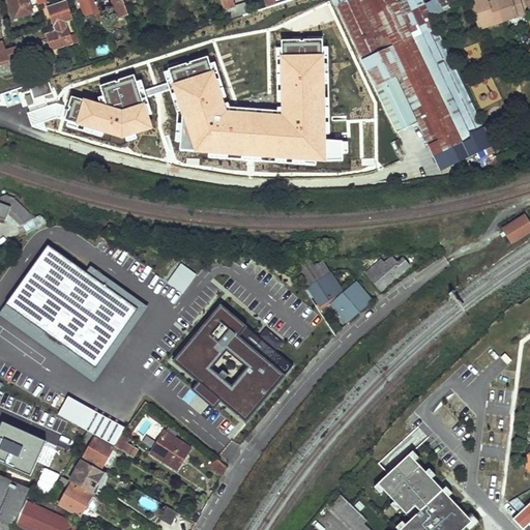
[(8,0),(16,18),(32,11),(30,3),(37,0),(8,0)]
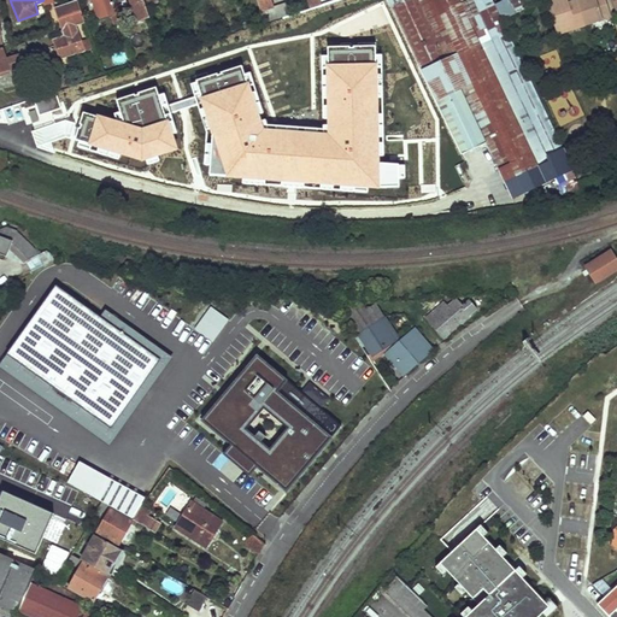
[(70,0),(54,6),(60,25),(84,18),(77,0),(70,0)]
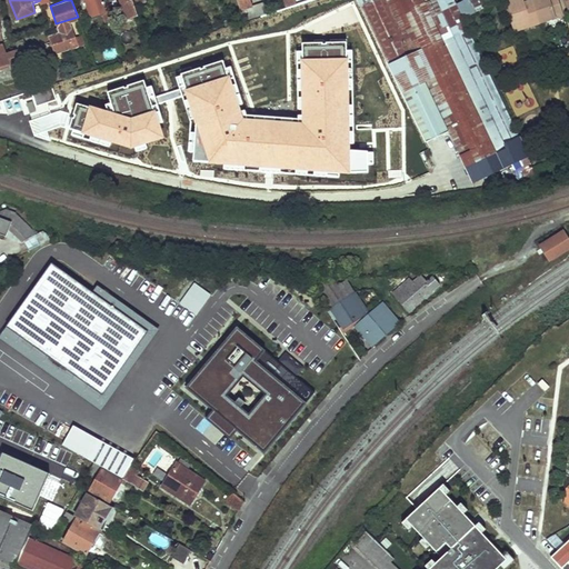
[(86,0),(92,18),(109,12),(105,0),(86,0)]
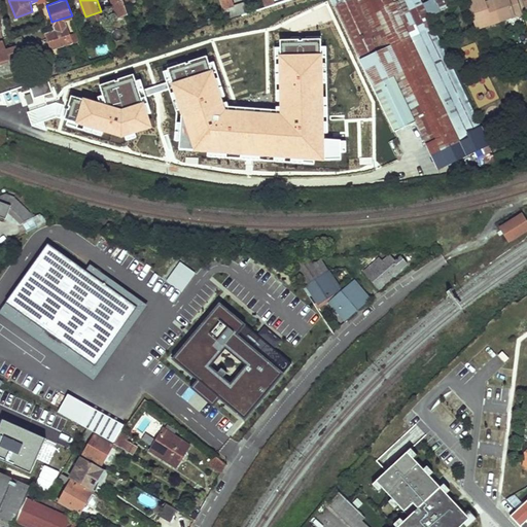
[(113,0),(118,19),(129,15),(125,0),(113,0)]
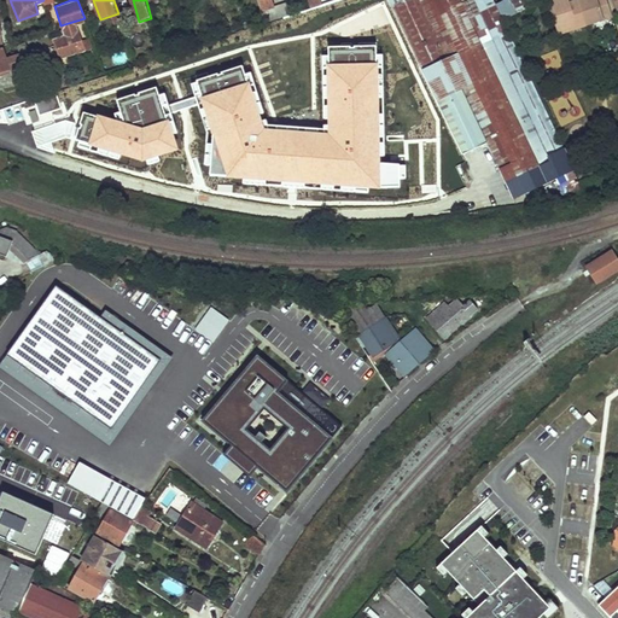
[(146,0),(151,12),(164,9),(161,0),(146,0)]
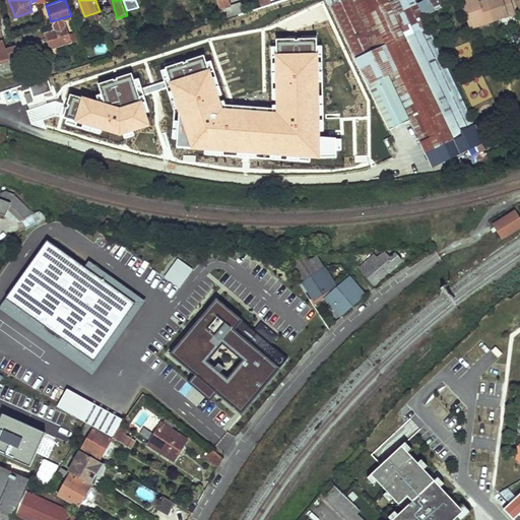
[(366,28),(352,0),(334,0),(328,3),(328,2),(175,52),(193,112),(250,92),(253,101),(216,120),(232,146),(252,135),(268,167),(272,176),(347,140),(385,124),(385,122),(406,111),(433,169),(483,143),(475,126),(468,110),(440,52),(424,17),(417,5),(404,10),(366,28)]
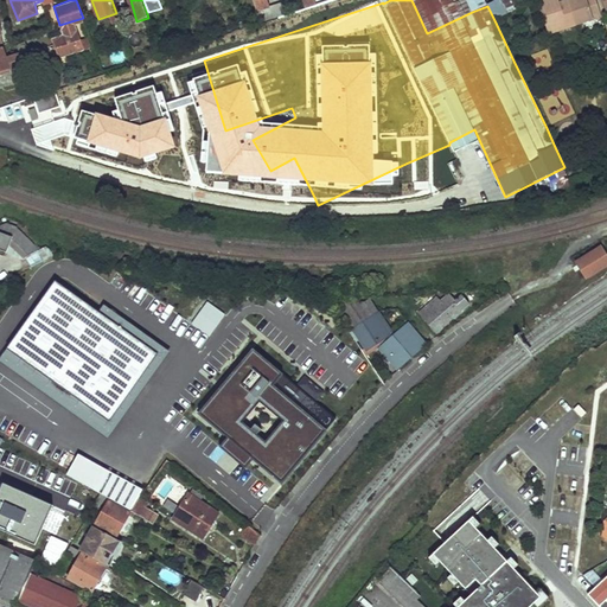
[(253,0),(257,11),(267,7),(264,0),(253,0)]
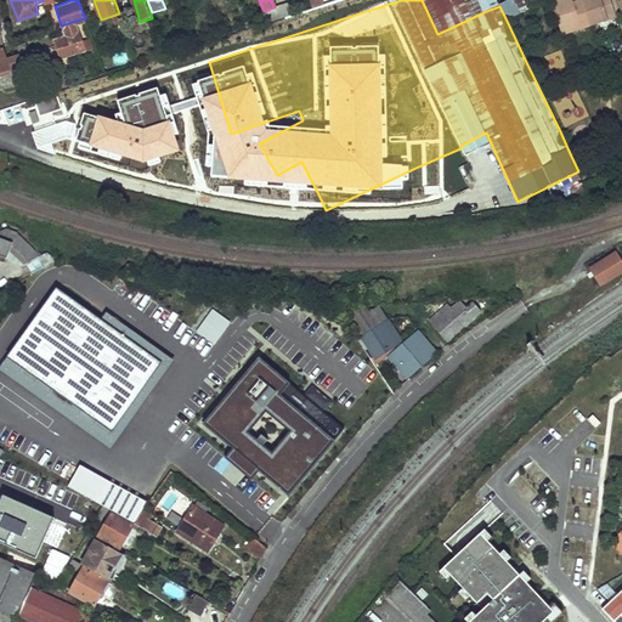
[(422,0),(437,34),(484,12),(478,0),(422,0)]
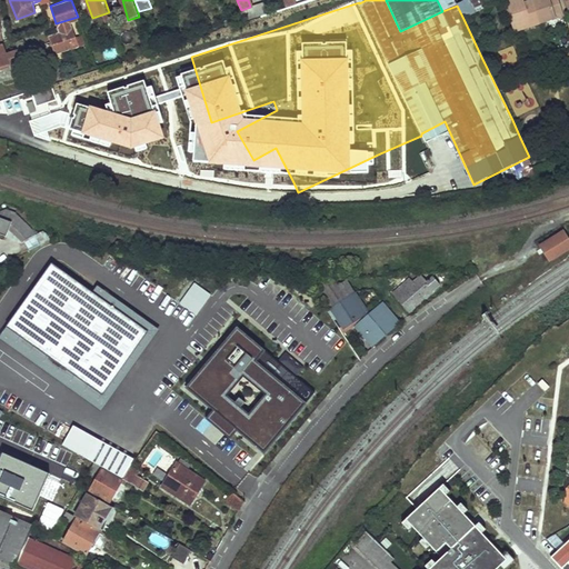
[(457,6),(453,0),(437,0),(442,11),(457,6)]
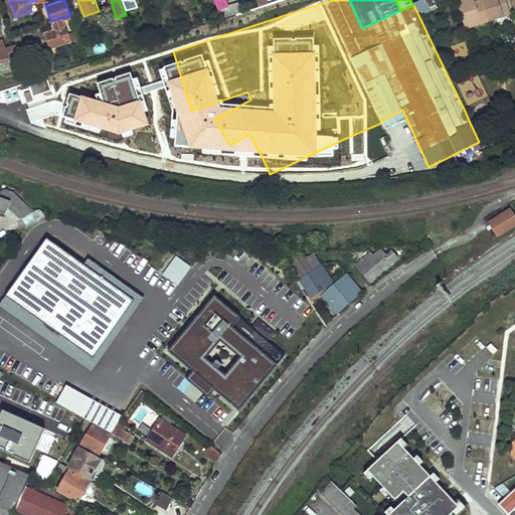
[(422,0),(413,5),(419,17),(443,6),(440,0),(422,0)]
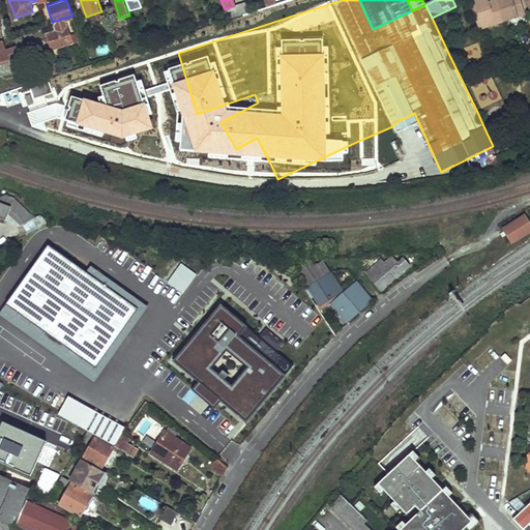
[(488,0),(470,0),(469,0),(479,30),(503,22),(497,4),(495,5),(491,7),(489,2),(488,0)]
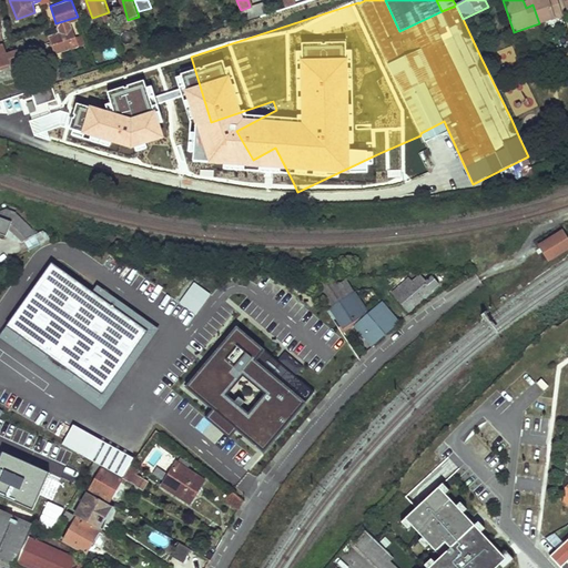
[(557,0),(531,0),(533,4),(539,23),(564,16),(557,0)]
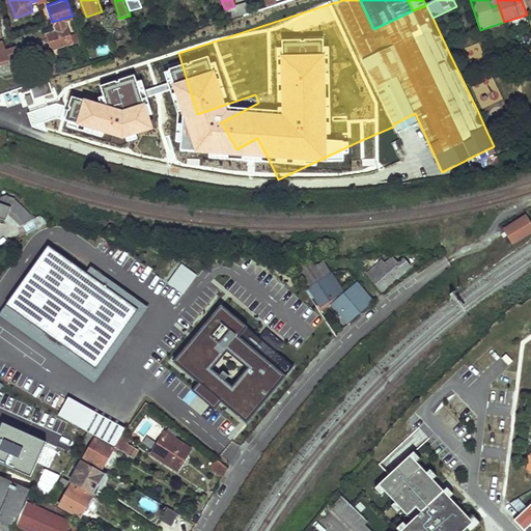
[(46,33),(51,51),(74,44),(66,21),(74,19),(73,16),(52,22),(55,30),(46,33)]
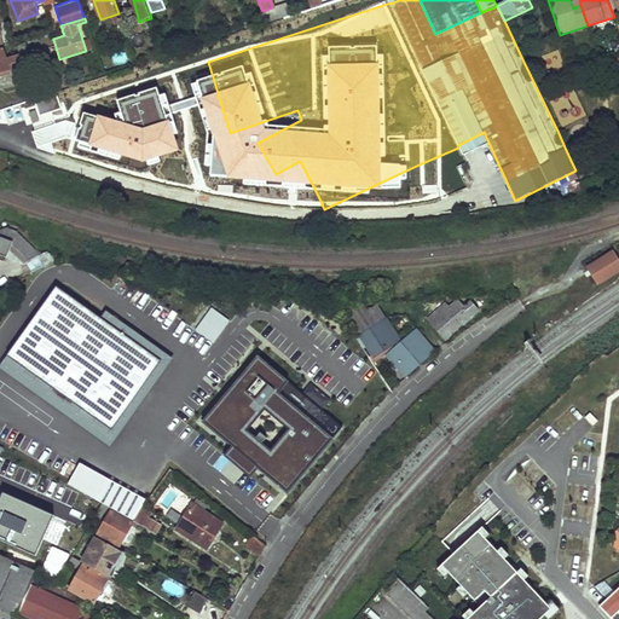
[(22,56),(25,65),(33,62),(28,45),(19,47),(22,56)]
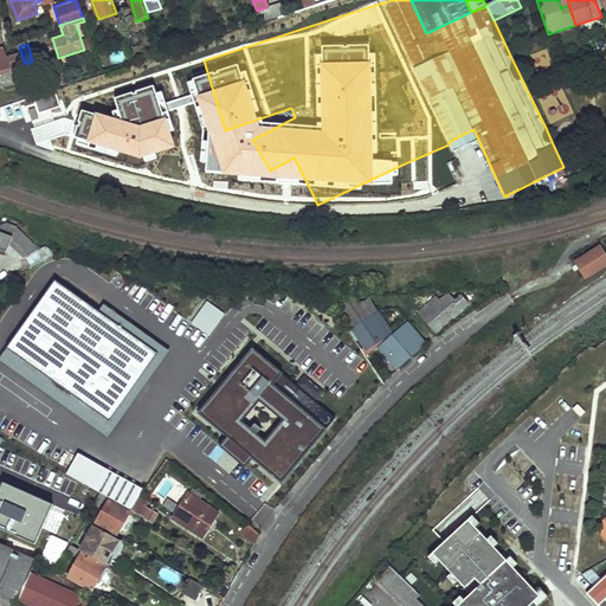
[(0,71),(25,64),(21,55),(8,58),(5,47),(0,49),(0,71)]
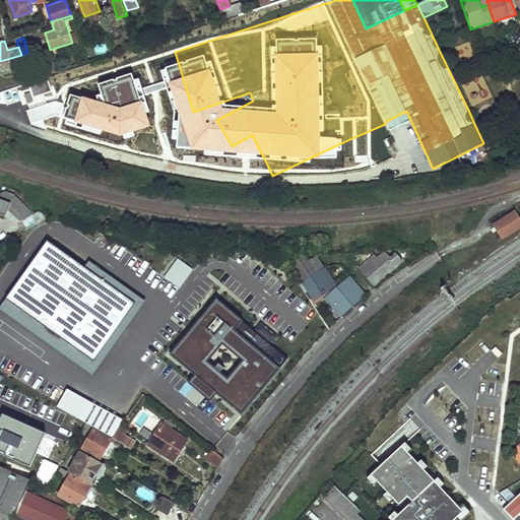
[(29,95),(27,104),(167,144),(178,107),(79,78),(29,95)]
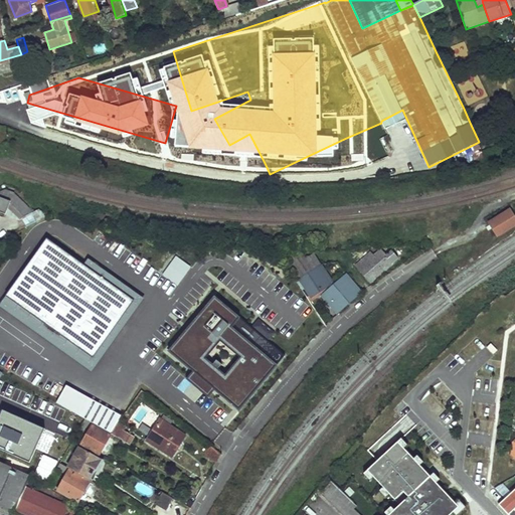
[(482,77),(461,81),(466,105),(487,100),(482,77)]
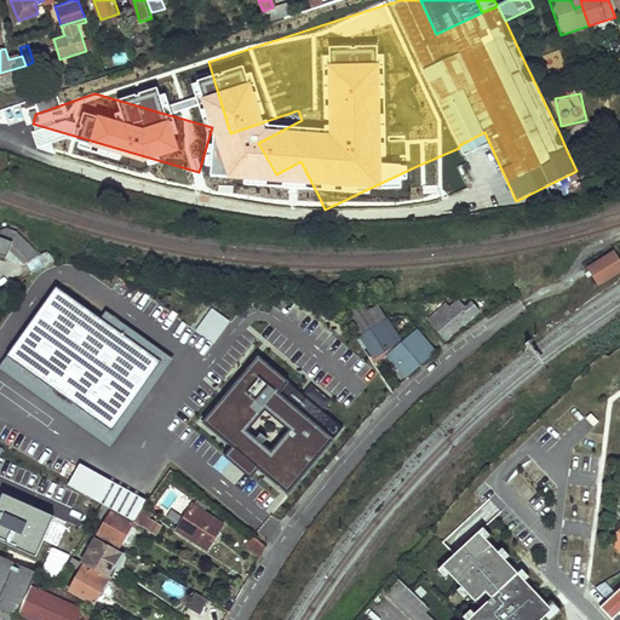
[(414,167),(432,204),(470,190),(461,170),(468,165),(459,148),(414,167)]
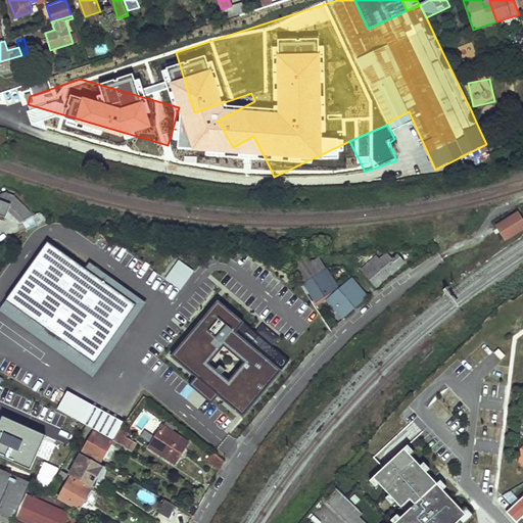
[(5,198),(0,197),(0,217),(4,219),(11,200),(5,198)]
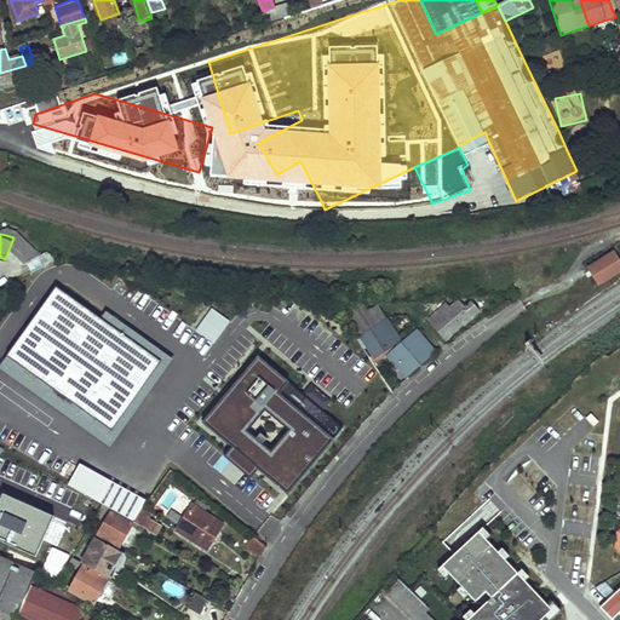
[(33,251),(13,237),(5,259),(21,265),(32,274),(58,259),(33,251)]
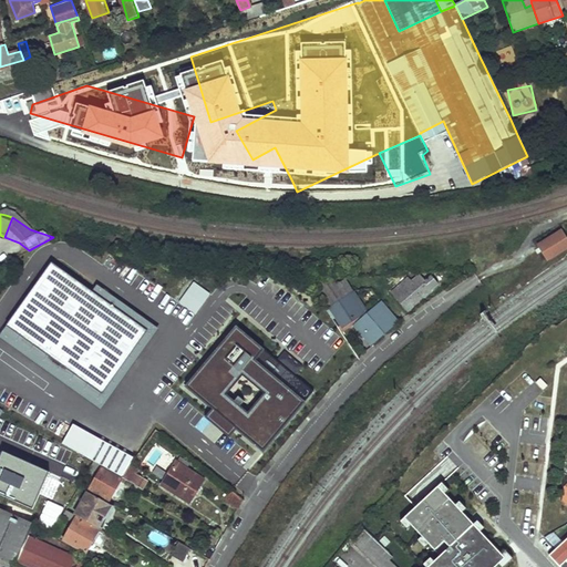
[(566,236),(562,227),(536,243),(547,260),(566,247),(566,236)]
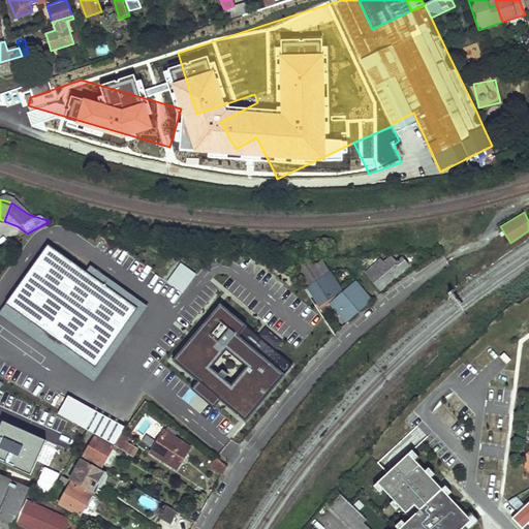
[(87,272),(50,245),(1,313),(95,381),(148,307),(91,266),(87,272)]
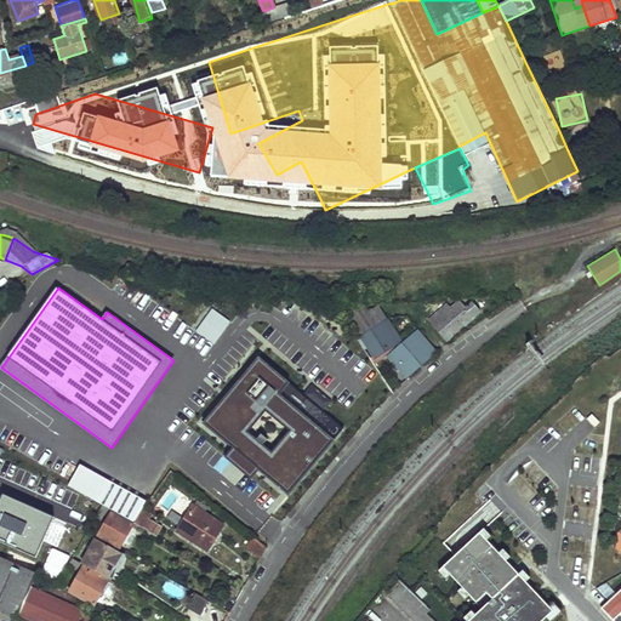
[(448,303),(431,318),(449,340),(473,318),(460,303),(454,308),(448,303)]
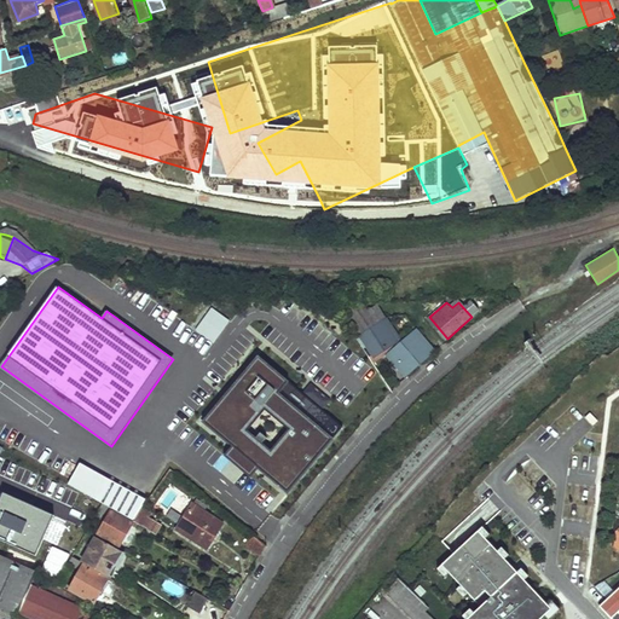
[(231,320),(212,307),(196,330),(214,343),(231,320)]
